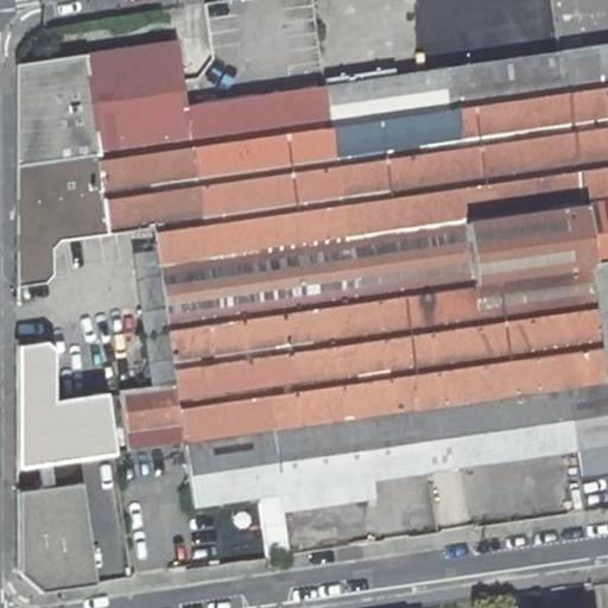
[(14,64),(14,286),(43,283),(51,273),(50,248),(56,240),(151,228),(153,245),(201,238),(188,143),(187,143),(181,101),(182,101),(173,42),(14,64)]
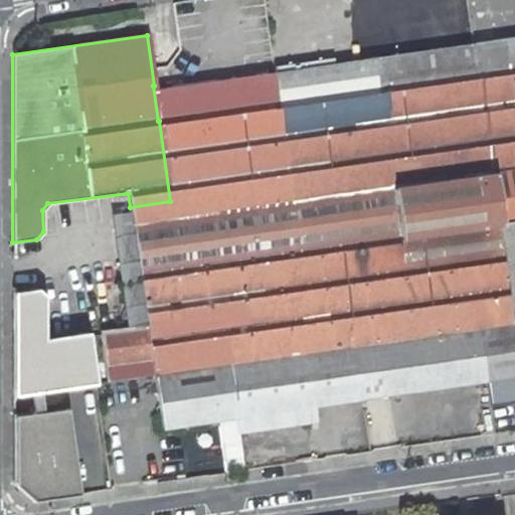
[(514,36),(473,43),(477,72),(491,173),(514,169),(514,36)]
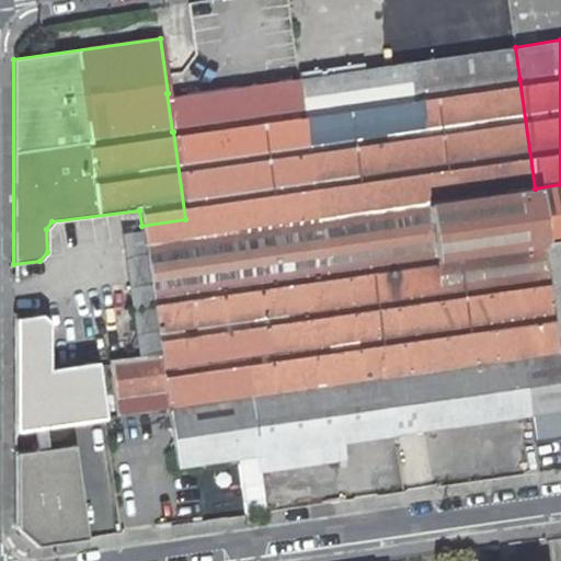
[(515,47),(298,78),(300,89),(409,72),(412,94),(519,79),(515,47)]
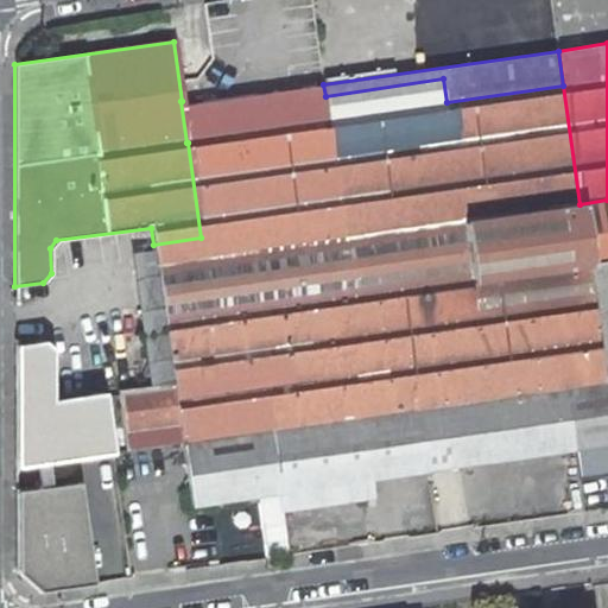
[(443,78),(325,96),(344,239),(462,222),(580,204),(563,86),(447,102),(443,78)]
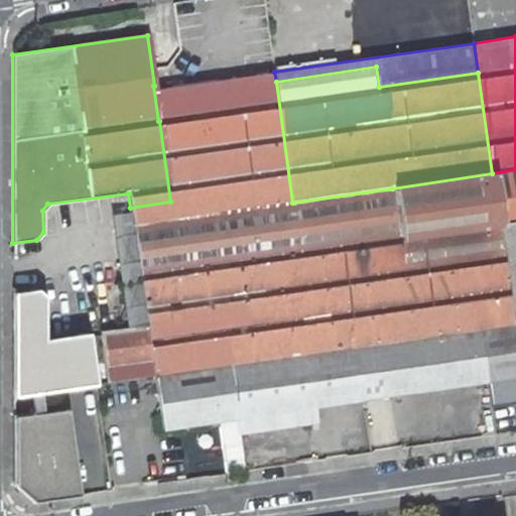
[(170,202),(173,221),(292,203),(276,82),(264,73),(155,89),(154,86),(153,86),(158,121),(159,121),(170,202)]
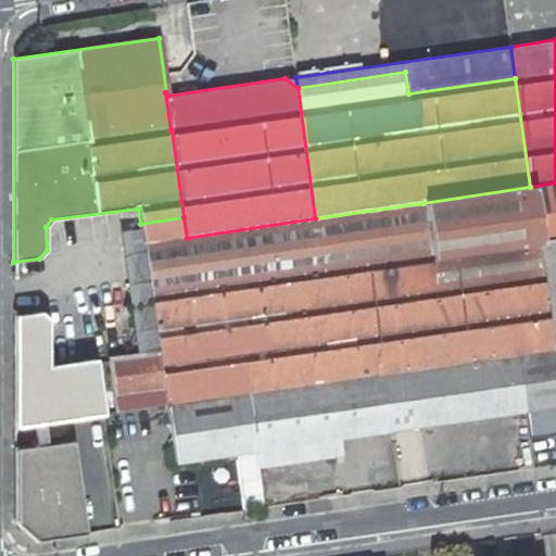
[(555,182),(530,187),(422,203),(430,256),(366,266),(391,431),(525,412),(516,353),(554,348),(538,241),(555,238),(555,182)]
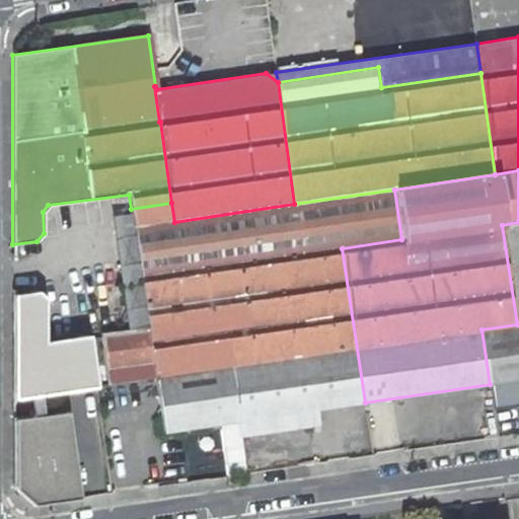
[(394,190),(294,204),(301,254),(342,248),(401,239),(394,190)]
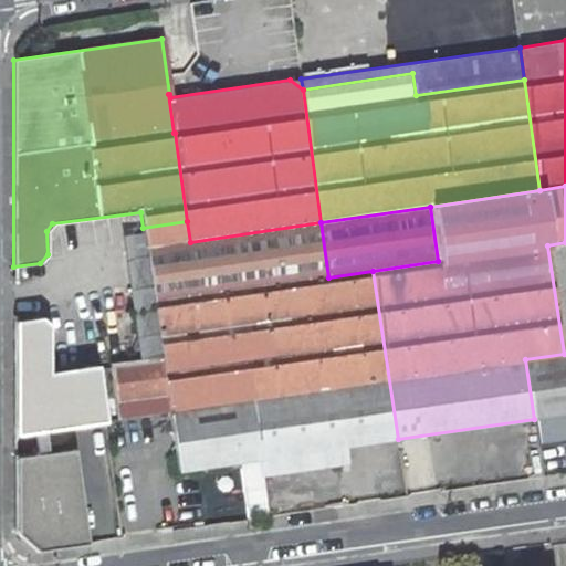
[(187,221),(143,228),(154,303),(263,287),(328,278),(321,222),(190,242),(187,221)]
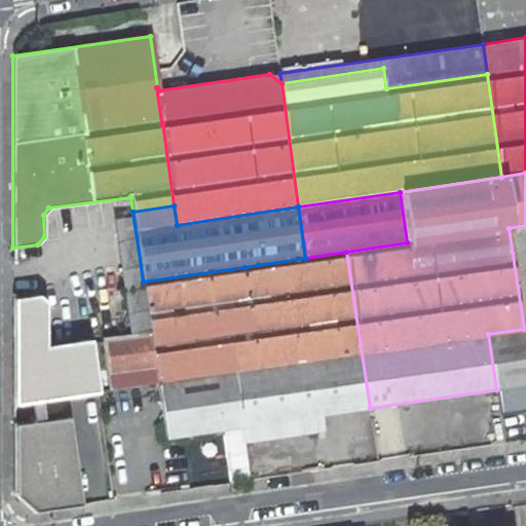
[(525,384),(525,225),(509,228),(524,329),(488,334),(496,389),(497,389),(499,402),(511,401),(510,387),(525,384)]
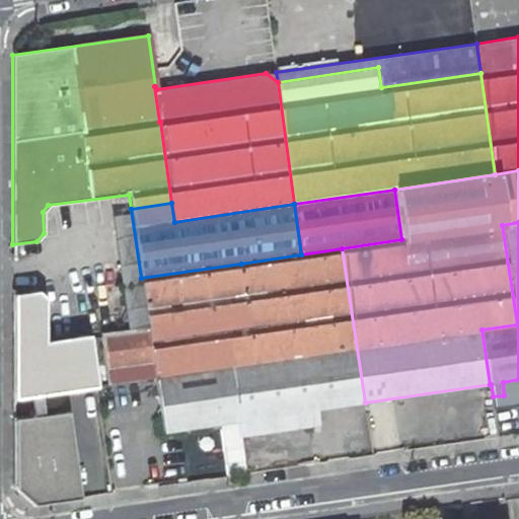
[(239,422),(241,438),(317,427),(315,411),(365,402),(342,248),(301,254),(241,264),(255,364),(230,367),(239,422)]
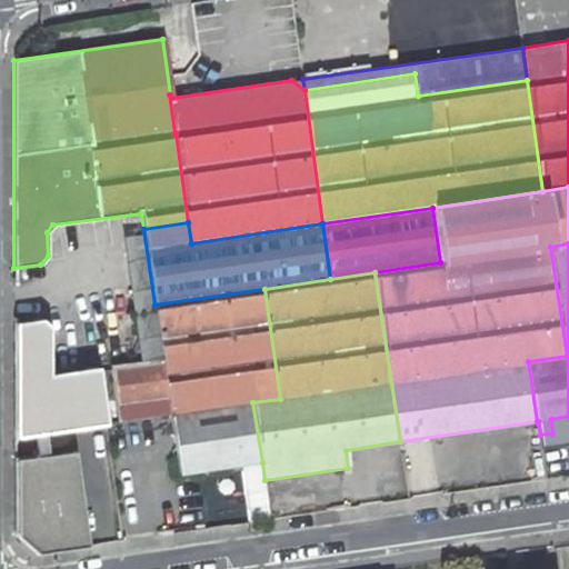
[(265,289),(155,305),(162,359),(110,366),(118,421),(170,415),(252,402),(280,399),(265,289)]
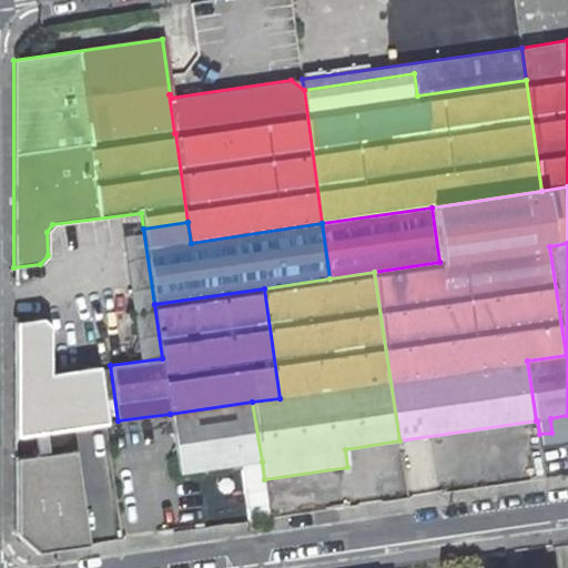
[(13,323),(13,436),(104,423),(97,366),(48,374),(48,325),(40,318),(13,323)]
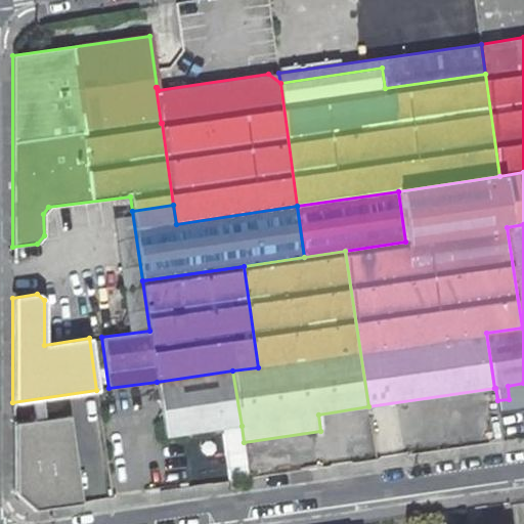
[(165,437),(242,426),(232,370),(157,382),(165,437)]
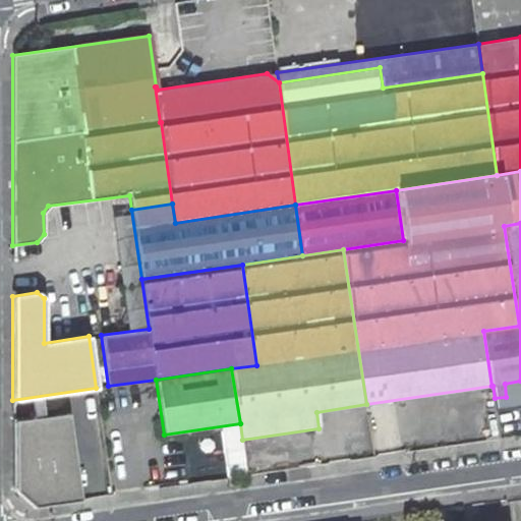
[(68,411),(12,419),(14,490),(34,507),(80,500),(68,411)]
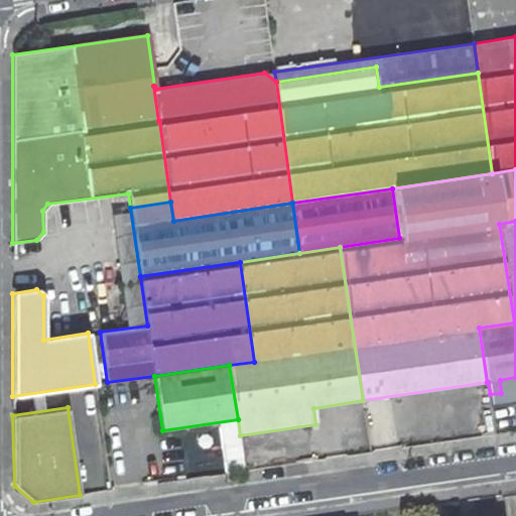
[(227,446),(231,474),(237,473),(233,453),(242,450),(241,444),(227,446)]
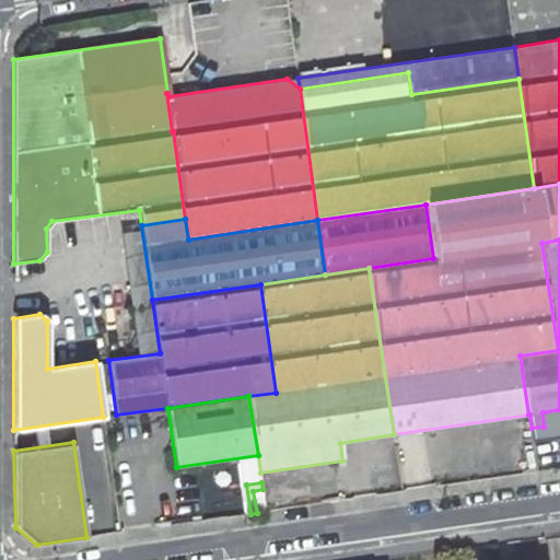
[(253,491),(257,513),(266,512),(263,489),(253,491)]
